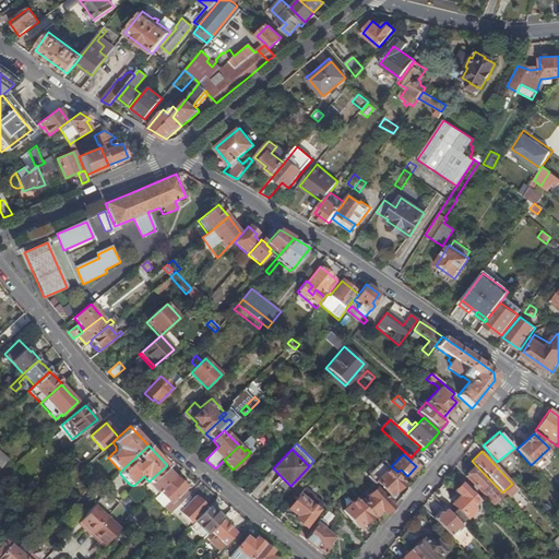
[(322,455),(310,468),(314,473),(328,461),(322,455)]
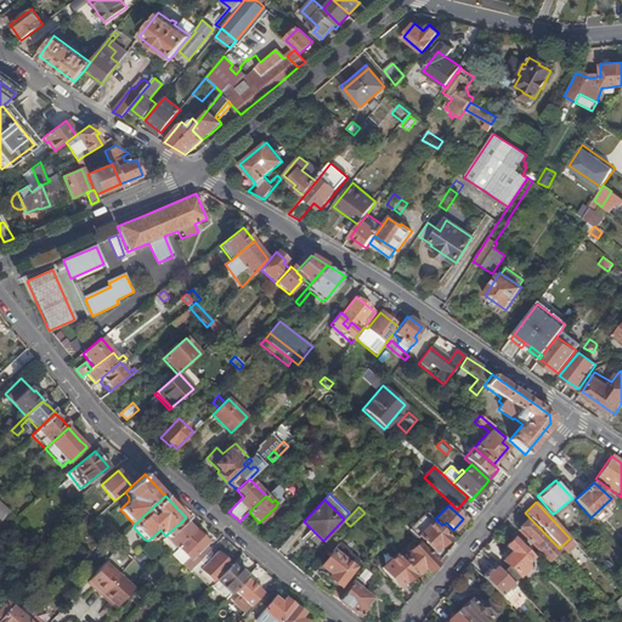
[(441,547),(450,538),(427,514),(408,531),(416,539),(418,536),(433,552),(440,546),(441,547)]
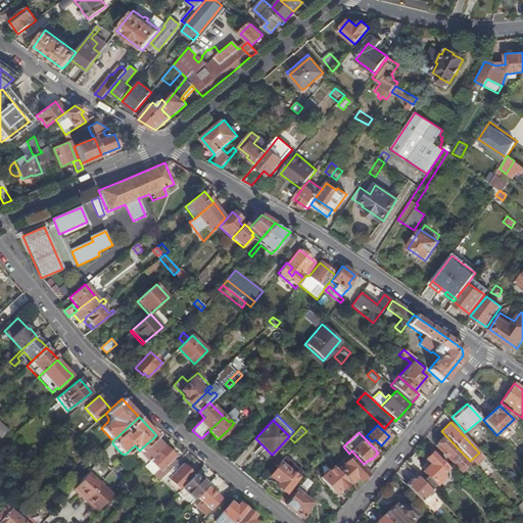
[(163,444),(155,436),(139,450),(139,452),(147,461),(148,460),(163,444)]
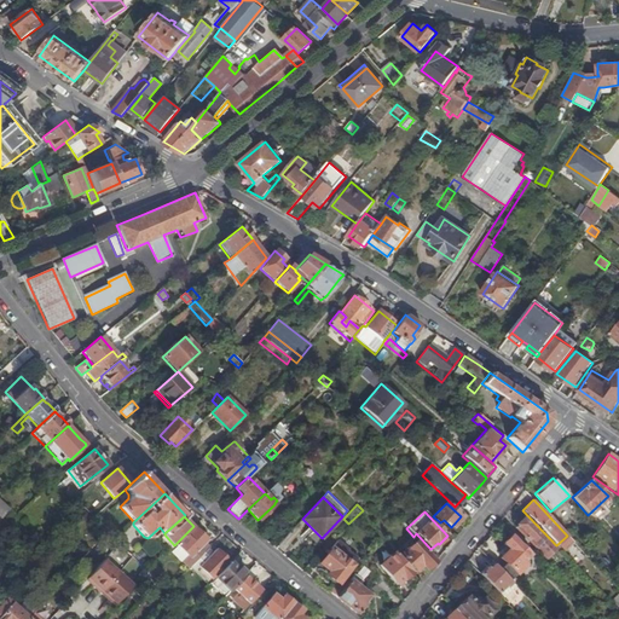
[(553,545),(525,518),(514,527),(542,556),(553,545)]
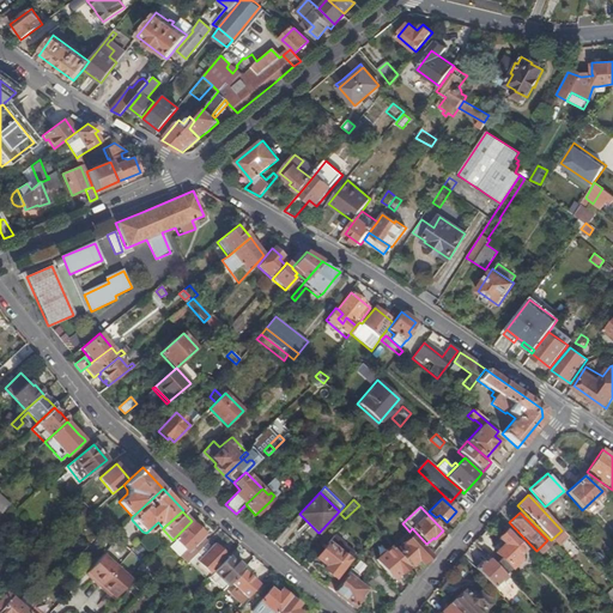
[(205,535),(192,521),(174,539),(187,552),(192,547),(194,550),(196,547),(199,548),(202,545),(199,541),(201,538),(205,535)]
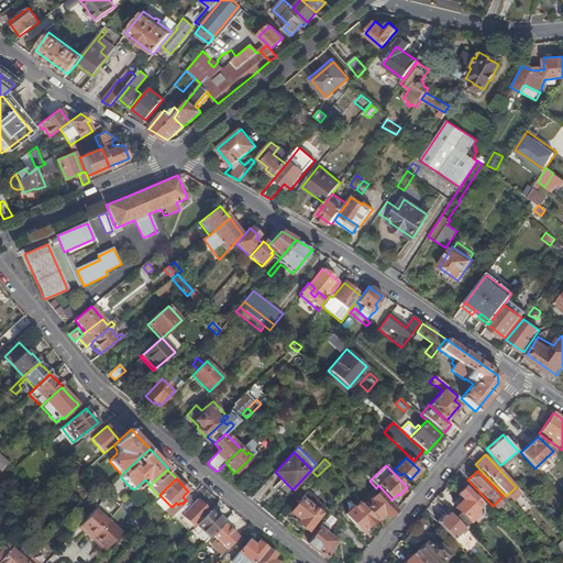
[(459,512),(453,518),(462,528),(476,515),(474,511),(482,504),(464,486),(456,495),(461,500),(454,507),(459,512)]
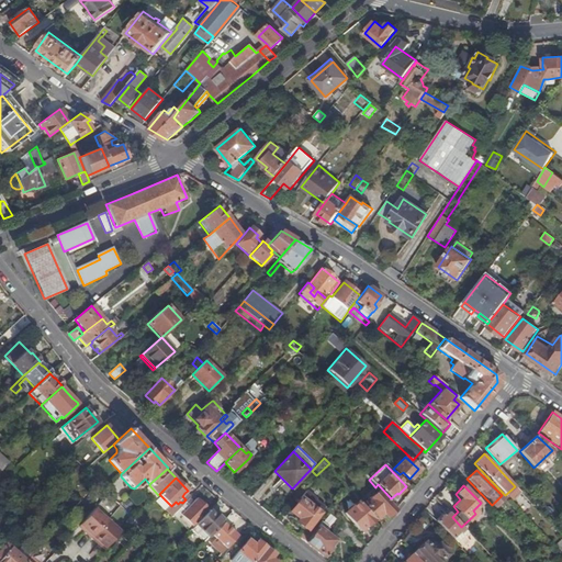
[(304,529),(305,530),(318,514),(310,506),(314,501),(314,499),(315,498),(305,491),(289,510),(298,518),(294,521),(304,529)]
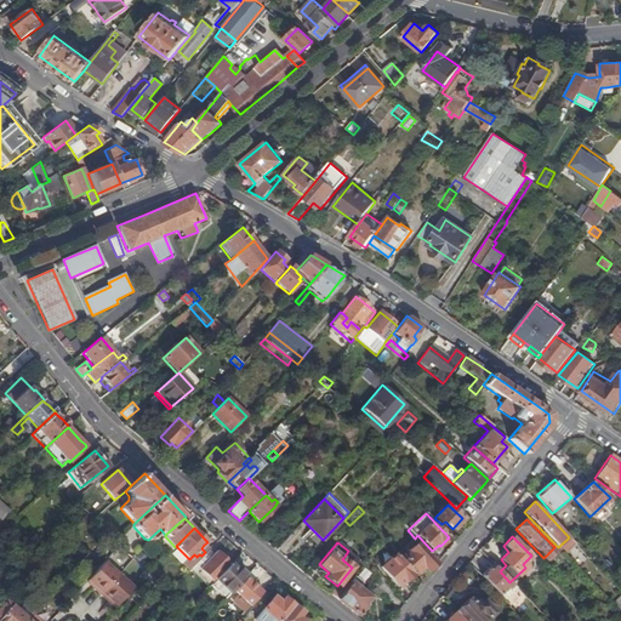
[(427,571),(437,563),(419,542),(402,557),(416,573),(423,567),(427,571)]
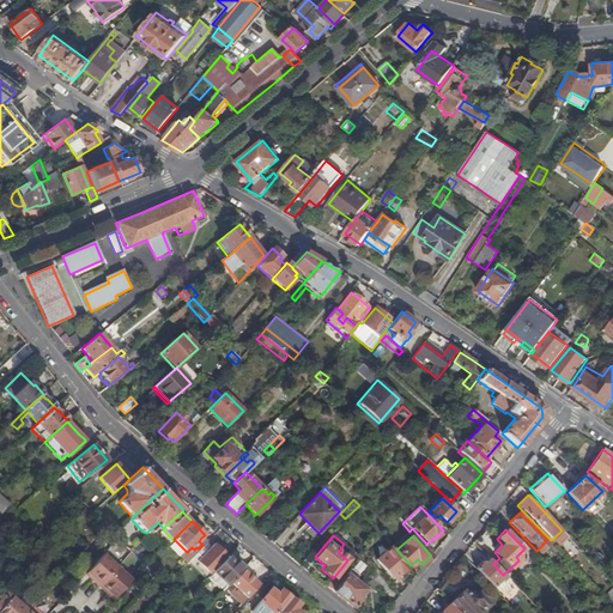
[(65,545),(79,556),(90,545),(68,540),(65,545)]
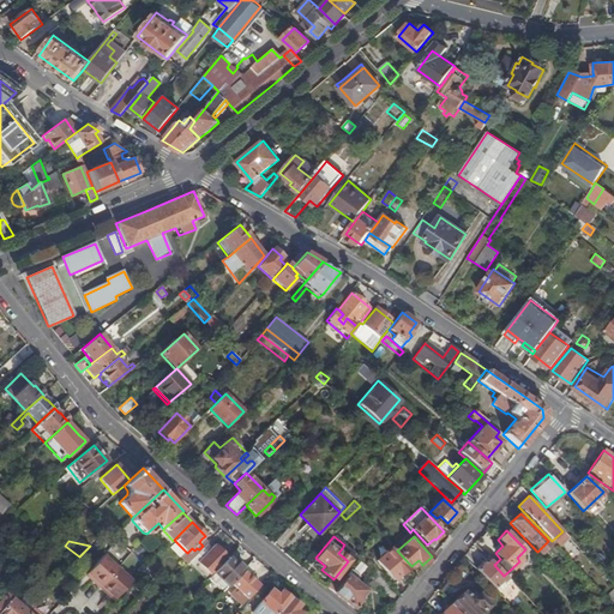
[(203,546),(199,549),(202,552),(198,555),(200,558),(196,561),(210,576),(227,558),(214,545),(211,547),(208,551),(203,546)]
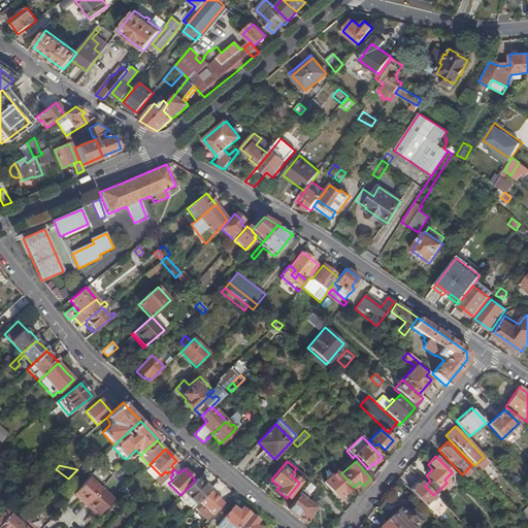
[(291,475),(299,483),(303,477),(295,470),(291,475)]
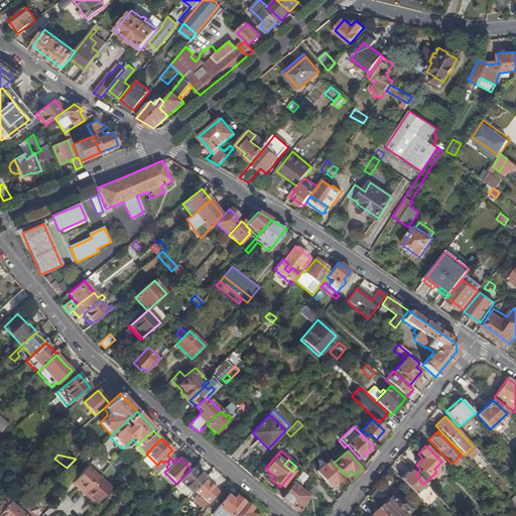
[(335,484),(343,477),(329,461),(316,472),(330,488),(334,484),(335,484)]
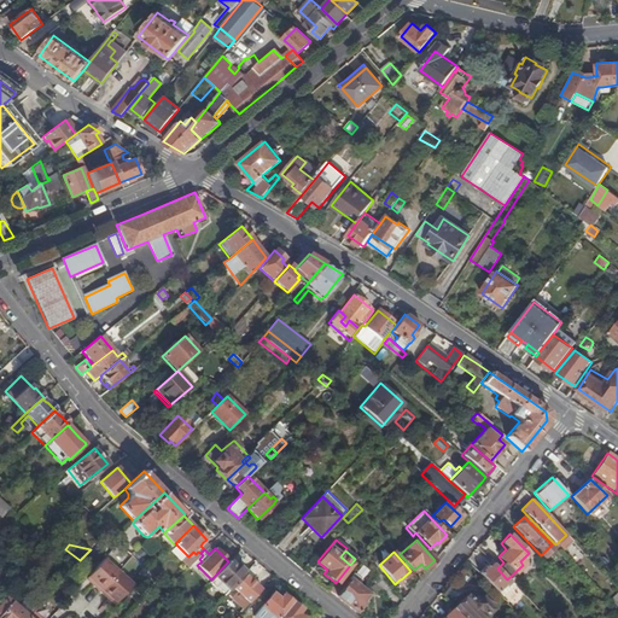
[(118,571),(104,559),(86,578),(100,592),(118,571)]
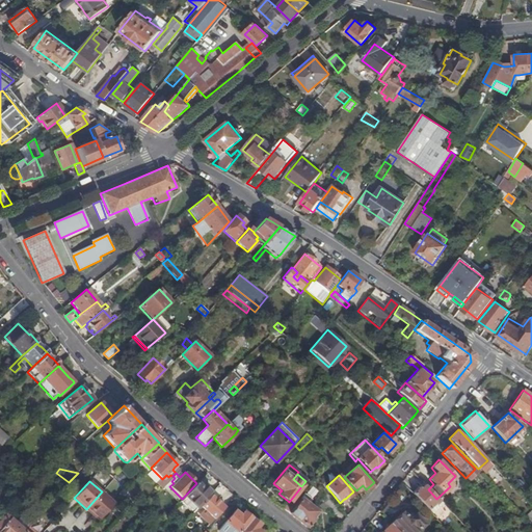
[(202,487),(197,483),(196,483),(182,499),(180,501),(192,513),(200,505),(210,494),(211,494),(203,485),(202,487)]
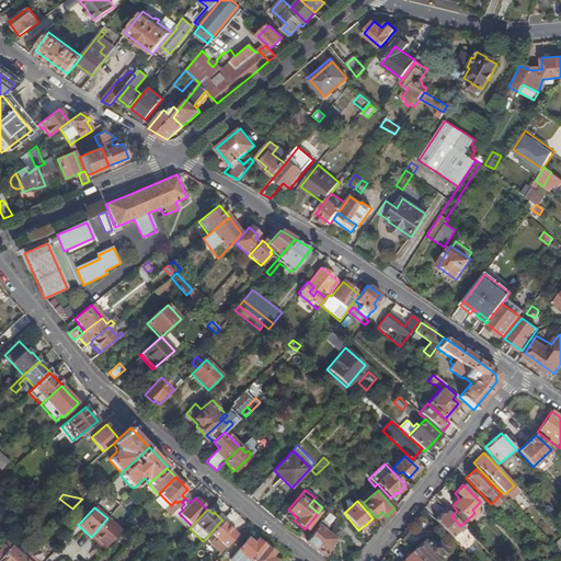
[(442,513),(434,521),(455,541),(461,535),(458,531),(462,527),(460,526),(451,516),(446,511),(443,514),(442,513)]
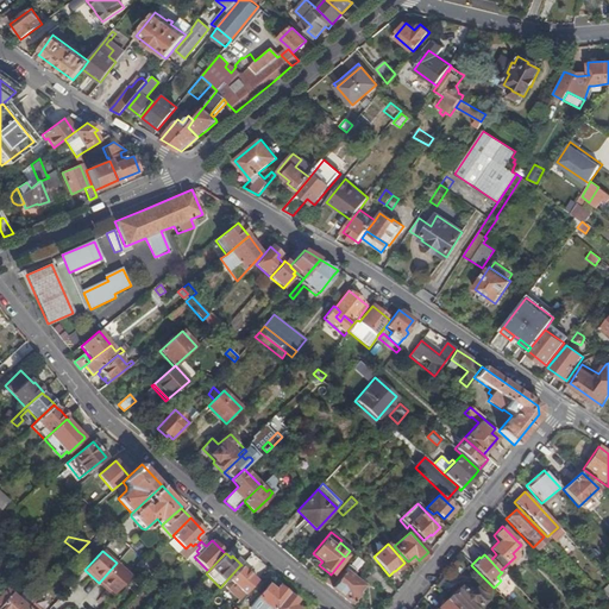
[(144,559),(137,567),(148,578),(155,571),(155,570),(145,560),(144,559)]
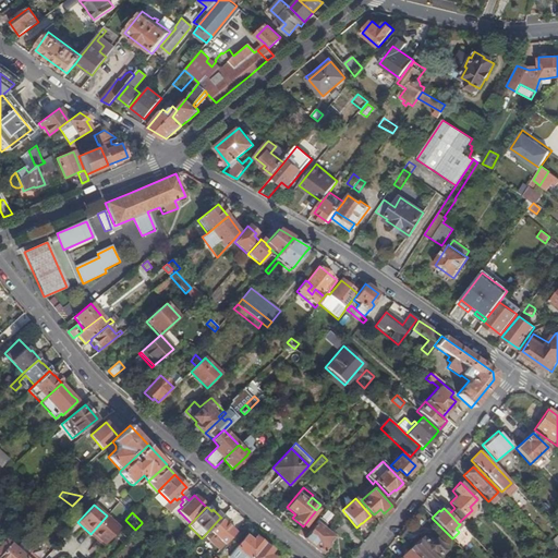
[(120,526),(107,516),(91,534),(104,545),(120,526)]
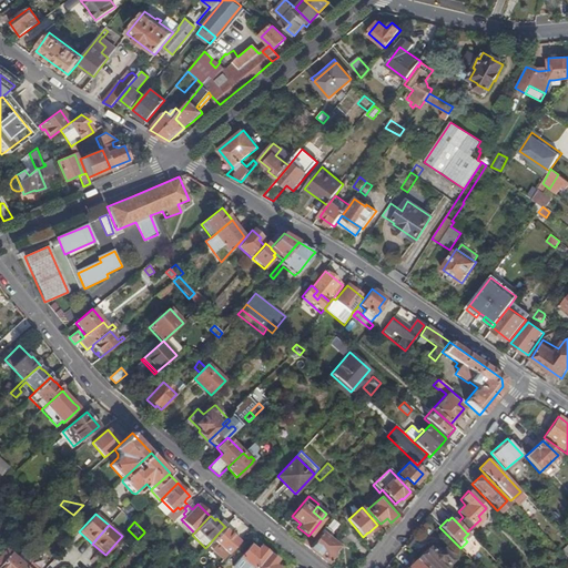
[(321,531),(326,537),(331,531),(324,526),(321,531)]
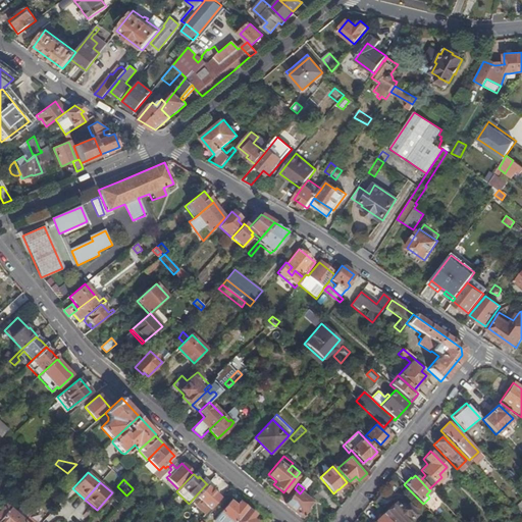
[(220,498),(206,484),(196,496),(202,501),(200,503),(202,506),(204,504),(210,509),(220,498)]
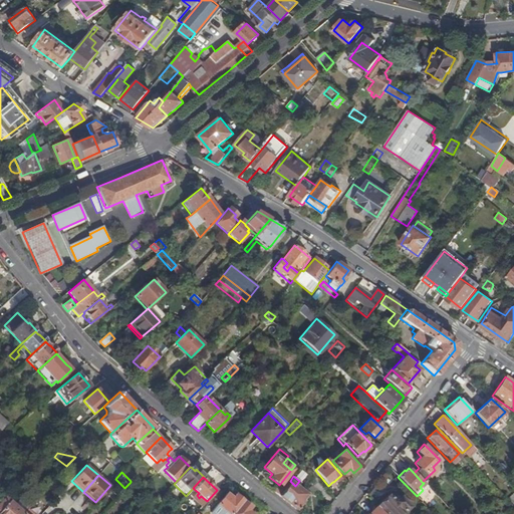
[(308,482),(311,486),(318,481),(315,477),(308,482)]
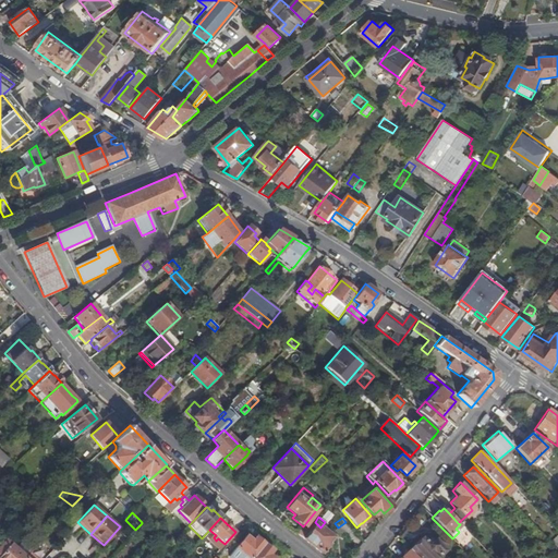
[(303,538),(320,553),(328,544),(326,542),(331,536),(320,528),(315,522),(308,531),(303,538)]
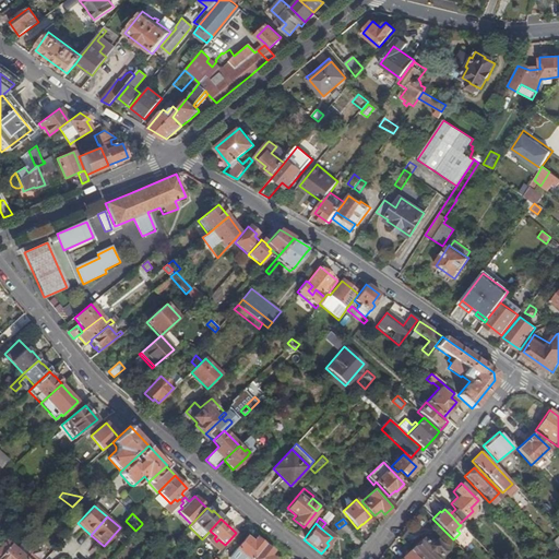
[(349,542),(357,535),(346,523),(339,528),(349,542)]
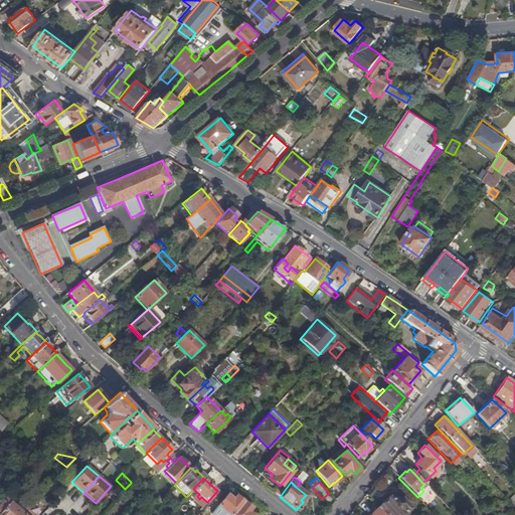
[(273,492),(280,497),(285,490),(280,486),(279,485),(273,492)]
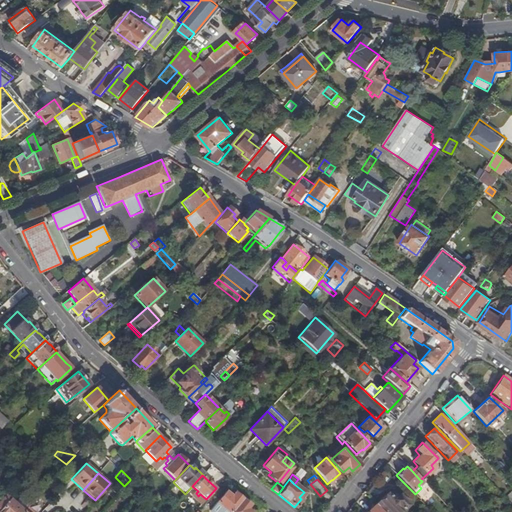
[(425,487),(418,493),(425,501),(432,495),(425,487)]
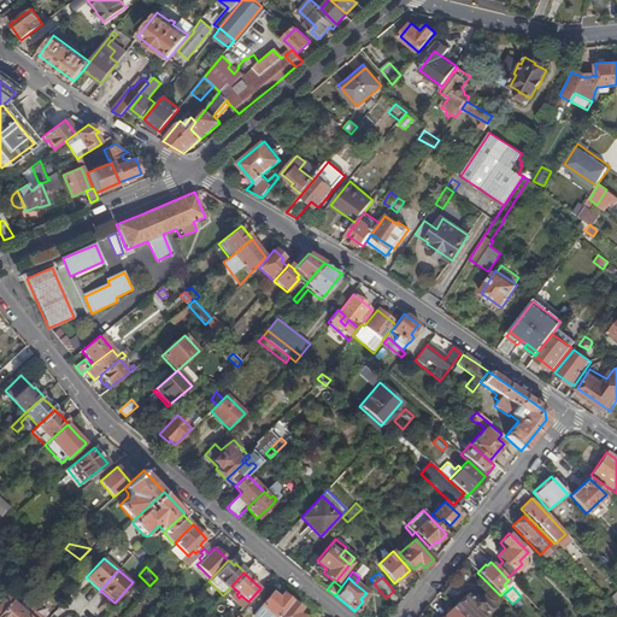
[(278,616),(292,601),(282,593),(278,598),(271,592),(252,616),(253,616),(278,616)]
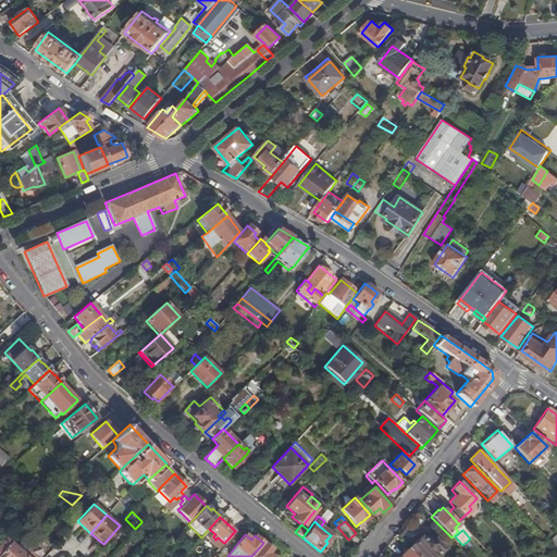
[(421,536),(407,549),(415,556),(433,556),(442,548),(433,539),(428,543),(421,536)]
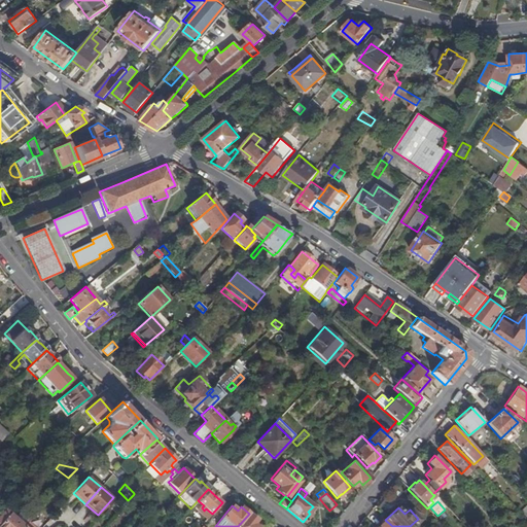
[(23,526),(25,526),(26,525),(11,513),(4,520),(0,516),(0,526),(23,526)]
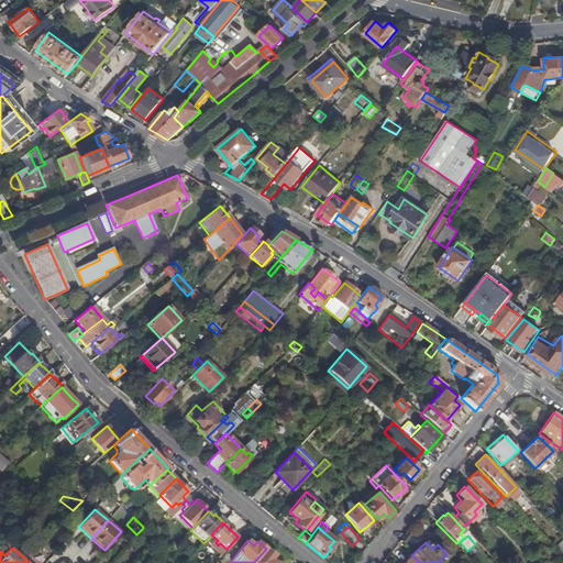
[(275,555),(266,548),(266,549),(254,562),(275,562),(272,559),(275,555)]
